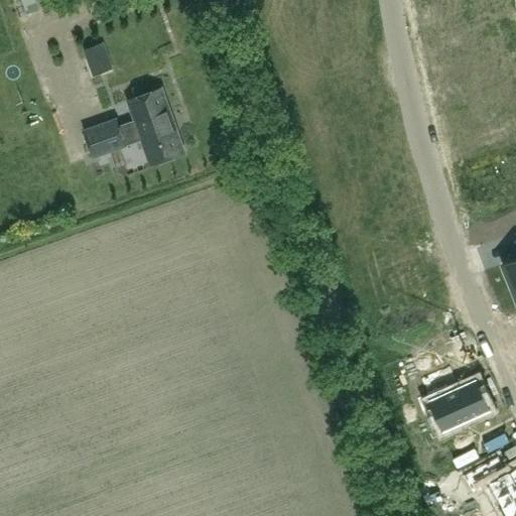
[(478,0),(445,0),(447,9),(479,4),(478,0)]
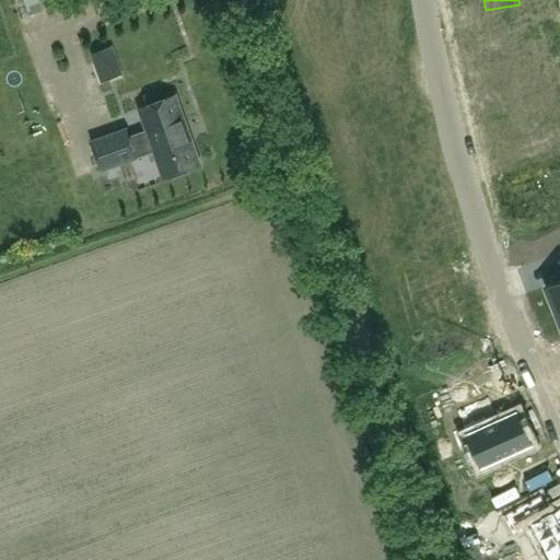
[(94,65),(116,57),(113,47),(91,56),(94,65)]
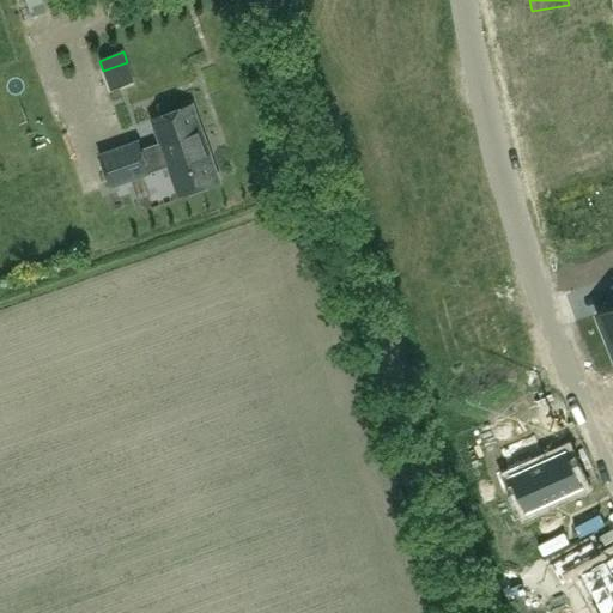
[(139,143),(101,157),(113,187),(150,173),(169,165),(180,195),(219,181),(192,107),(152,121),(161,145),(143,151),(139,143)]
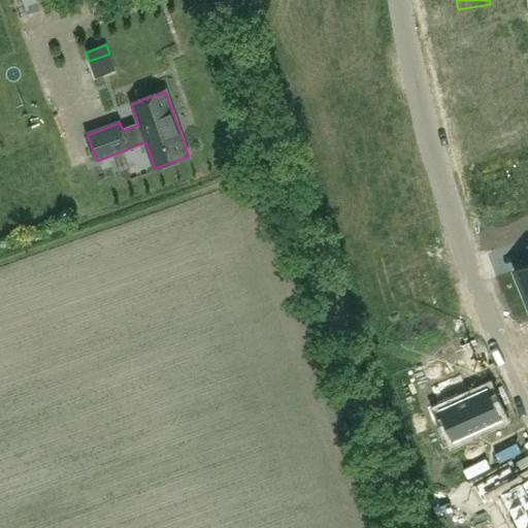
[(527,263),(515,268),(525,294),(527,292),(527,263)]
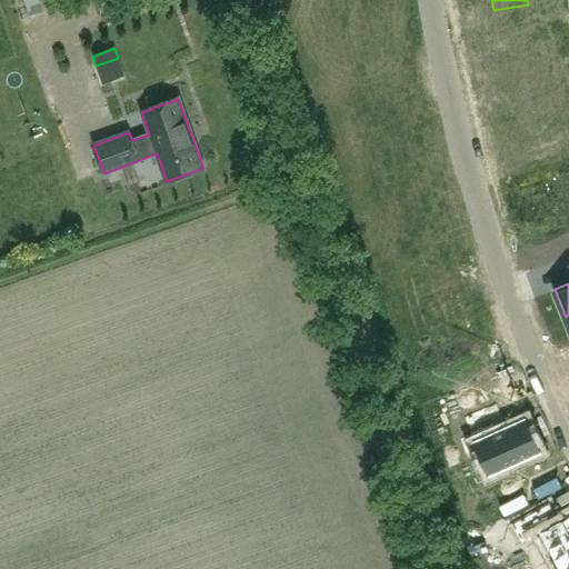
[(537,446),(523,416),(506,423),(495,399),(463,412),(470,428),(458,433),(465,452),(479,447),(488,467),(500,462),(502,468),(525,459),(521,452),(537,446)]
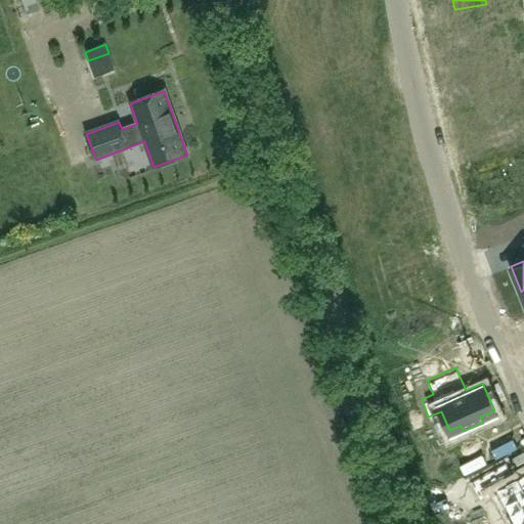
[(523,523),(523,473),(515,479),(506,462),(471,481),(481,499),(496,490),(515,523),(523,523)]
